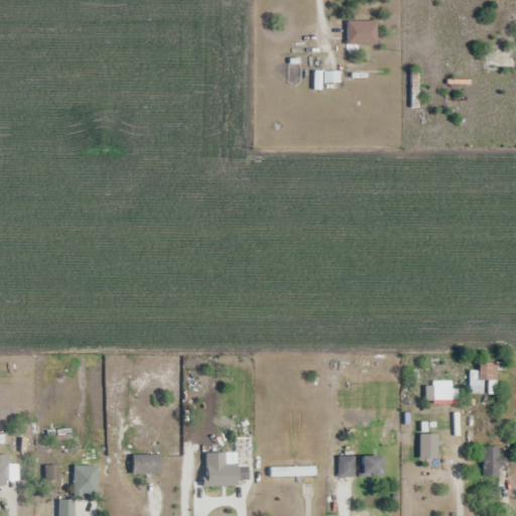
[(376,21),(347,21),(347,45),(376,45),(376,21)]
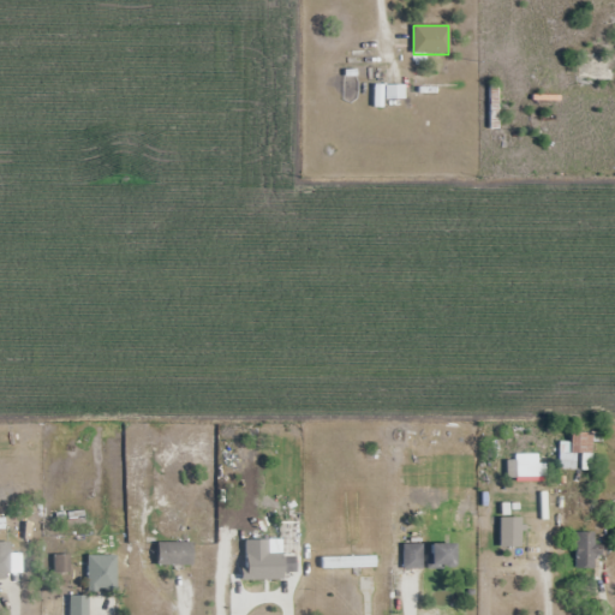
[(560,443),(560,470),(579,470),(592,470),(591,433),(571,433),(571,443),(560,443)]
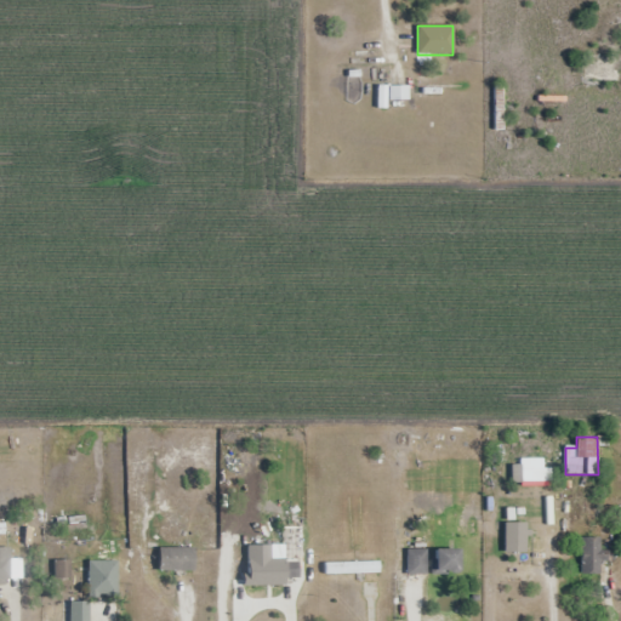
[(600,537),(581,537),(581,576),(600,576),(600,537)]
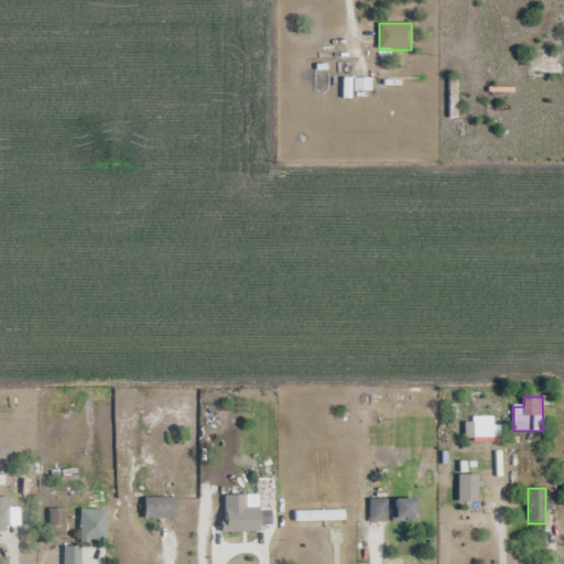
[(0,531),(9,531),(9,497),(0,497),(0,531)]
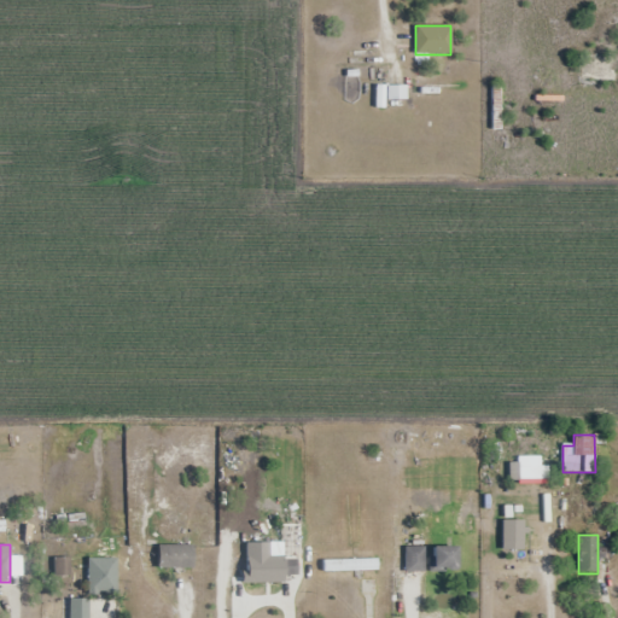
[(158,546),(158,567),(193,567),(193,546),(158,546)]
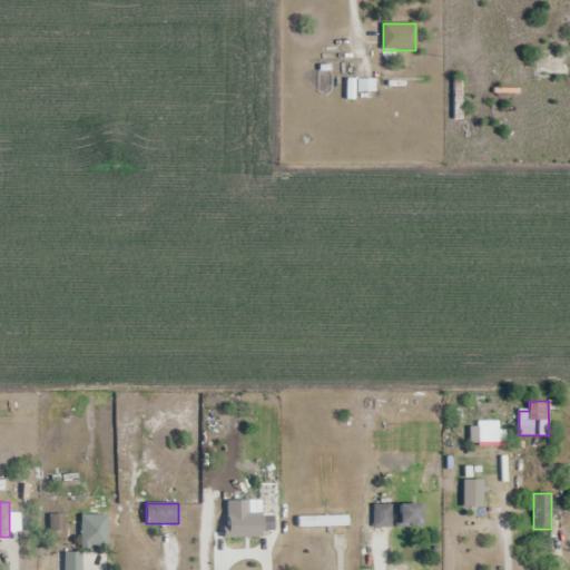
[(374,528),(391,528),(391,505),(374,505),(374,528)]
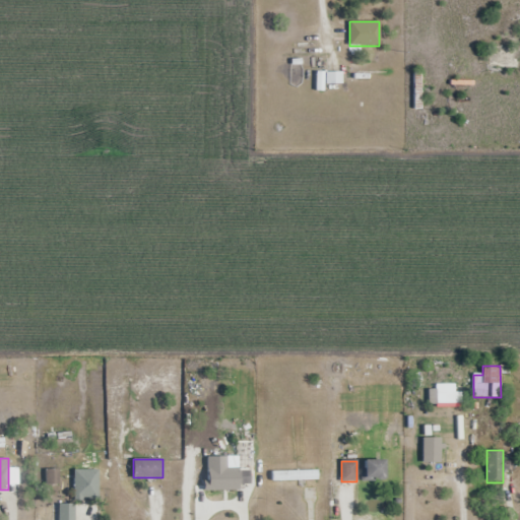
[(385,461),(363,461),(363,481),(385,481),(385,461)]
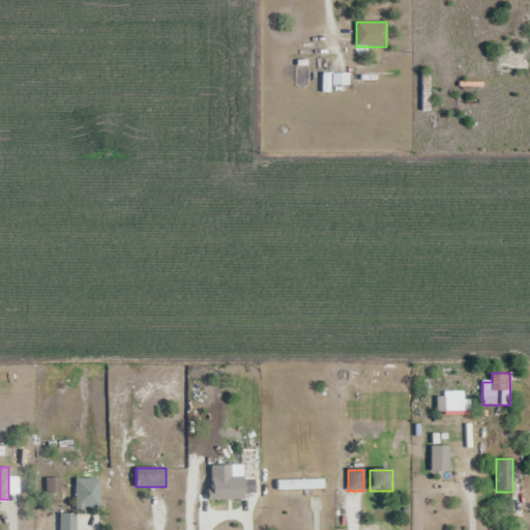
[(255,495),(255,478),(211,478),(211,495),(255,495)]
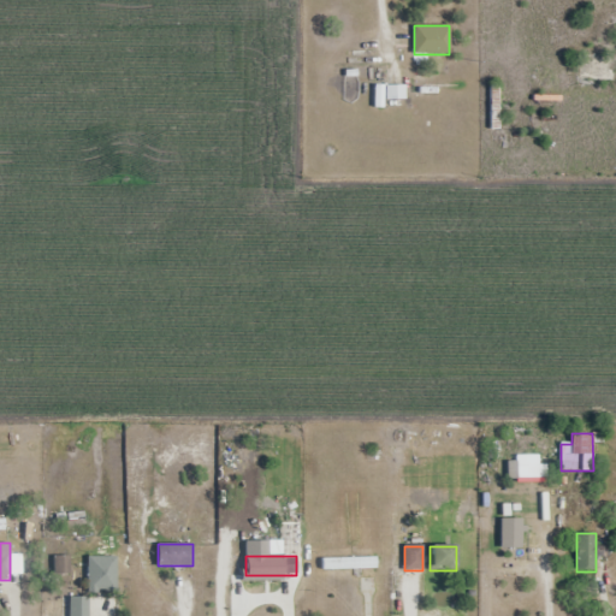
[(117,557),(105,557),(105,566),(88,566),(88,592),(117,592),(117,557)]
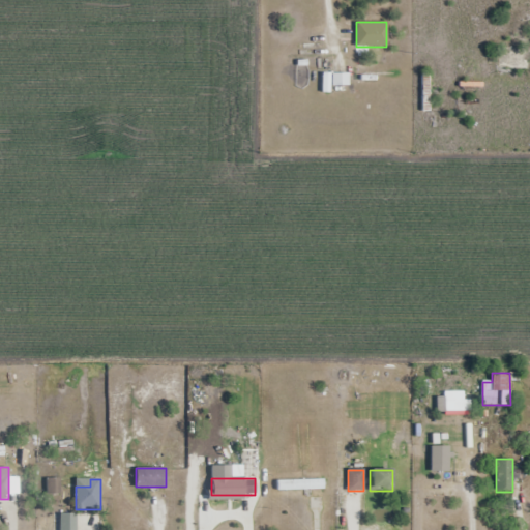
[(277,491),(323,491),(323,480),(277,480),(277,491)]
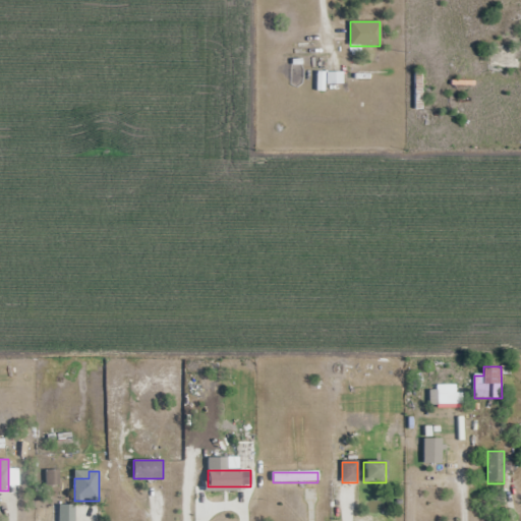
[(58,520),(73,520),(74,506),(58,506),(58,520)]
